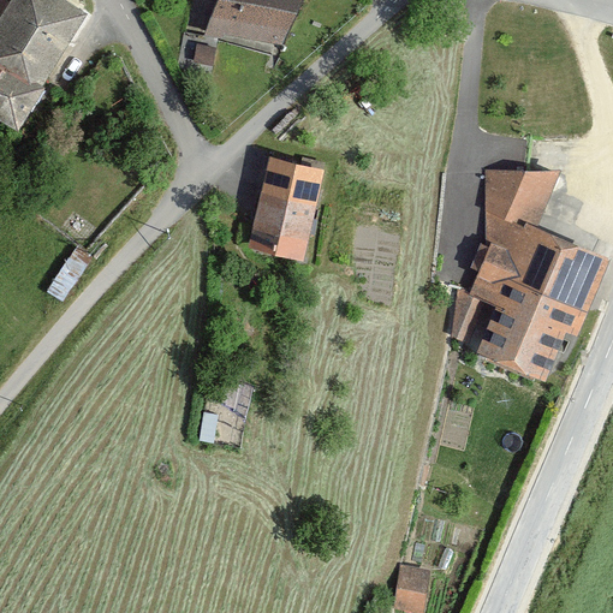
[(0,53),(42,81),(88,11),(70,0),(10,0),(0,16),(0,53)]
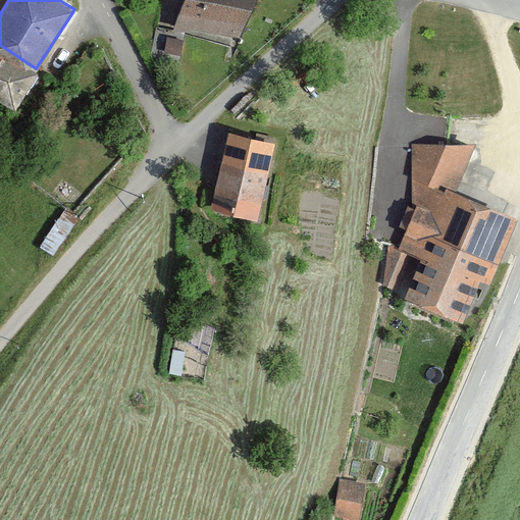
[(245,35),(251,0),(174,0),(171,22),(245,35)]
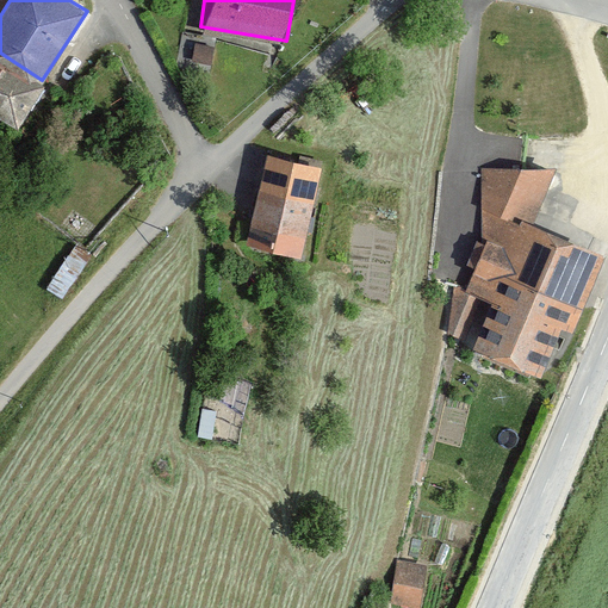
[(211,42),(190,39),(187,64),(210,66),(211,42)]
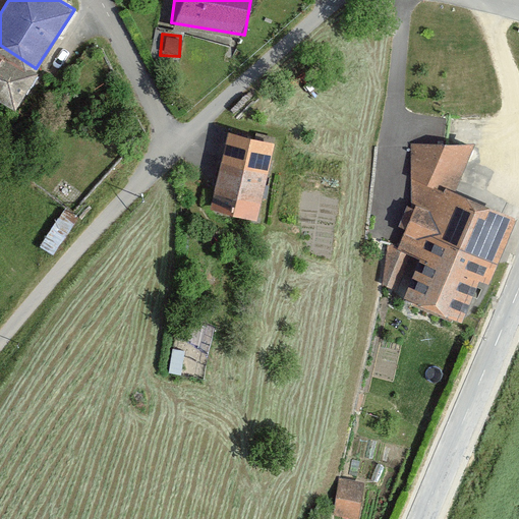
[(0,99),(15,110),(40,70),(36,68),(0,45),(0,99)]
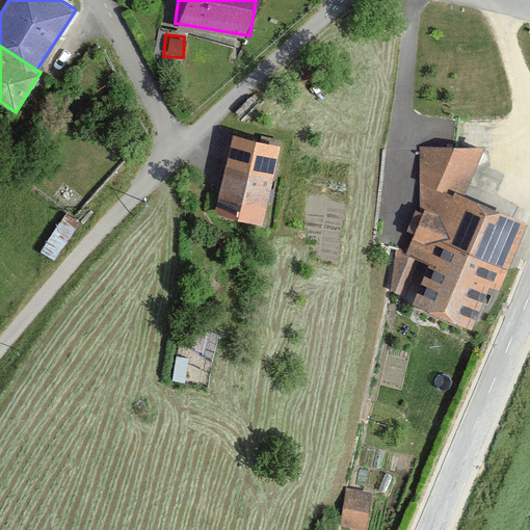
[(214,214),(261,226),(281,148),(234,135),(214,214)]
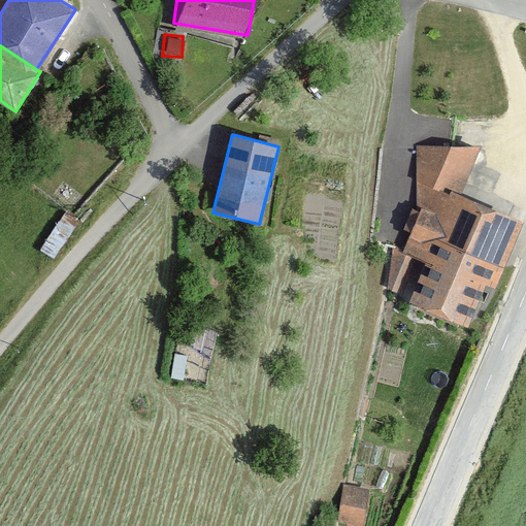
[(383,295),(426,314),(478,199),(461,191),(481,143),(413,141),(417,207),(401,253),(389,245),(383,295)]
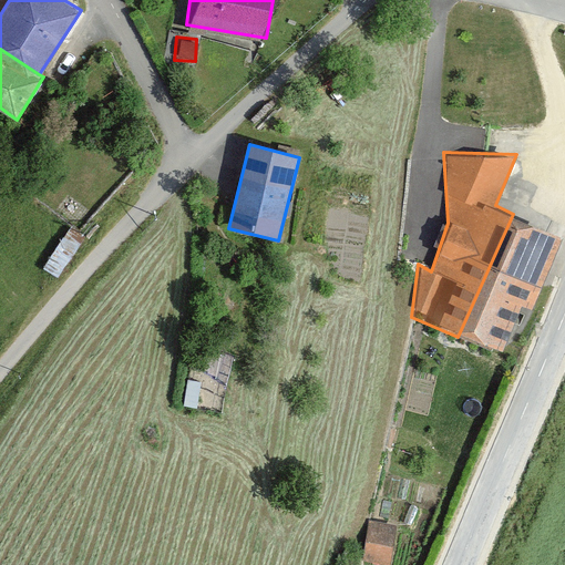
[(513,214),(458,337),(506,357),(524,301),(537,306),(564,236),(513,214)]
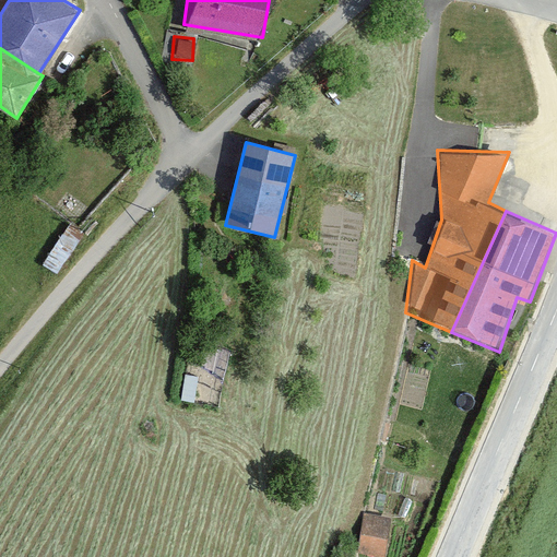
[(389,517),(359,514),(356,555),(386,556),(389,517)]
